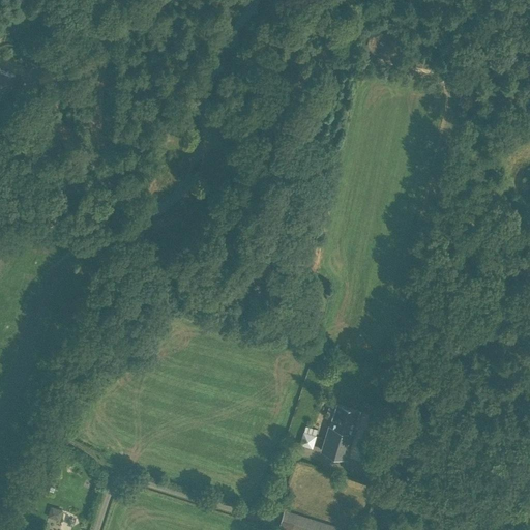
[(0,80),(11,85),(16,75),(0,67),(0,80)]
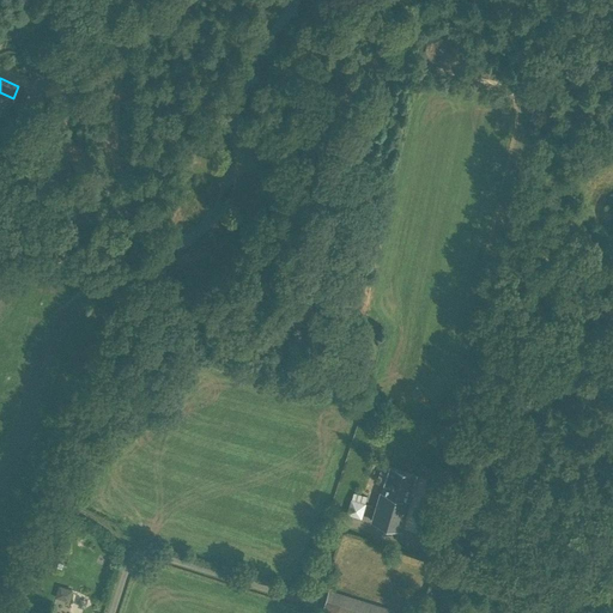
[(0,110),(6,114),(13,98),(0,92),(0,110)]
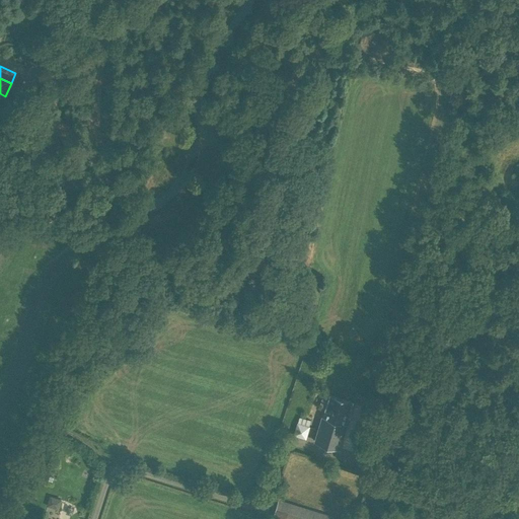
[(396,365),(394,372),(410,377),(412,370),(396,365)]
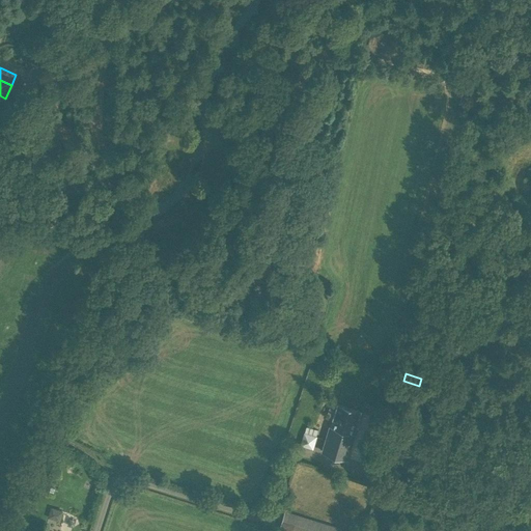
[(361,412),(347,407),(338,404),(337,410),(329,408),(327,415),(334,417),(332,426),(330,425),(323,451),(348,458),(356,434),(354,432),(361,412)]
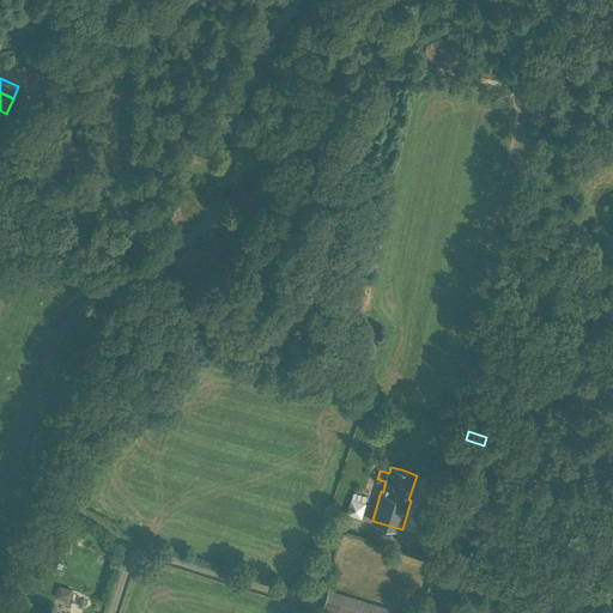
[(365,503),(368,497),(354,492),(352,499),(347,513),(362,517),(365,503)]
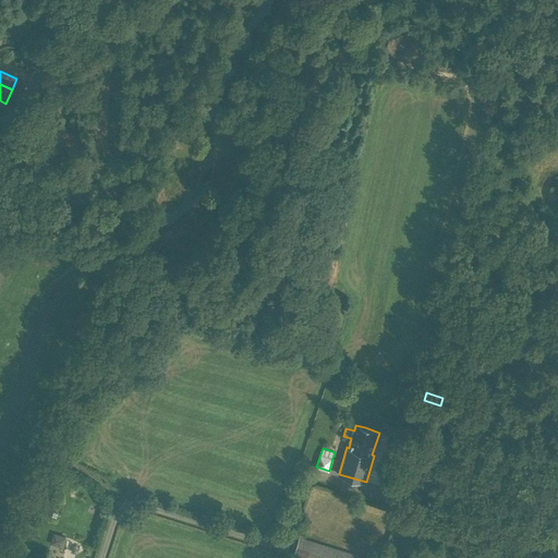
[(63,548),(67,536),(53,533),(50,544),(63,548)]
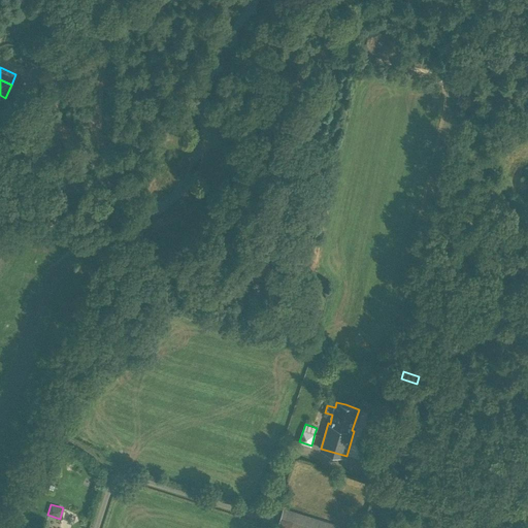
[(279,520),(279,523),(295,527),(347,527),(338,526),(284,508),(279,520)]
